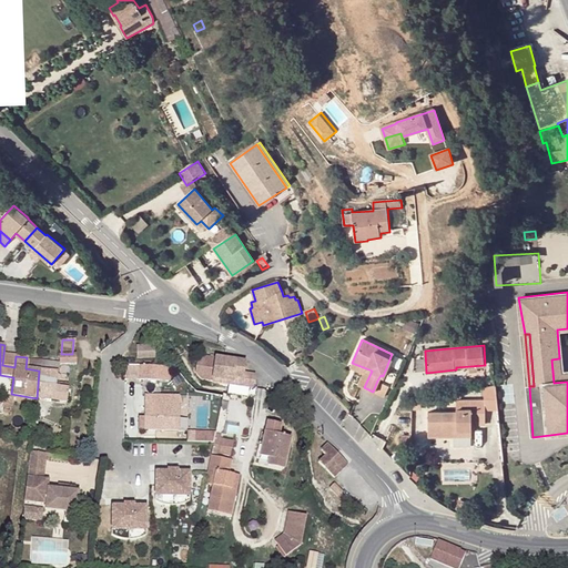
[(138,358),(156,358),(156,346),(138,346),(138,358)]
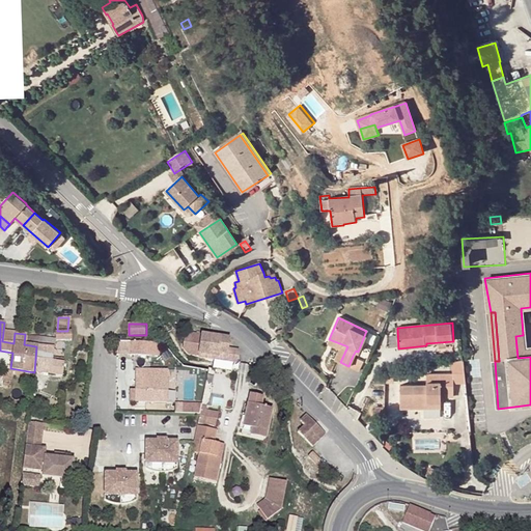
[(3,331),(2,341),(14,343),(15,333),(15,332),(3,331)]
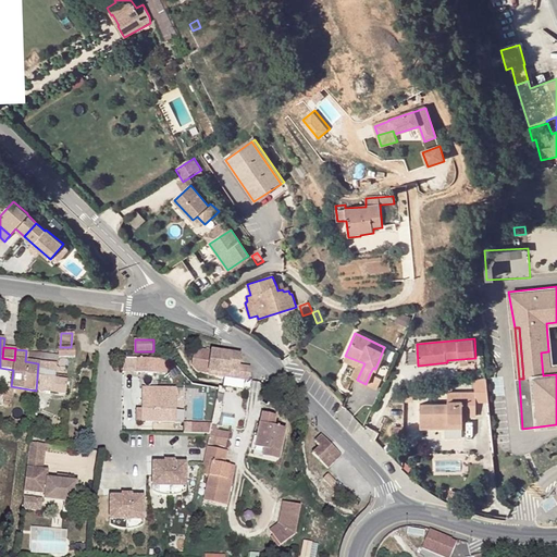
[(75,347),(71,347),(60,347),(60,358),(75,358),(75,347)]
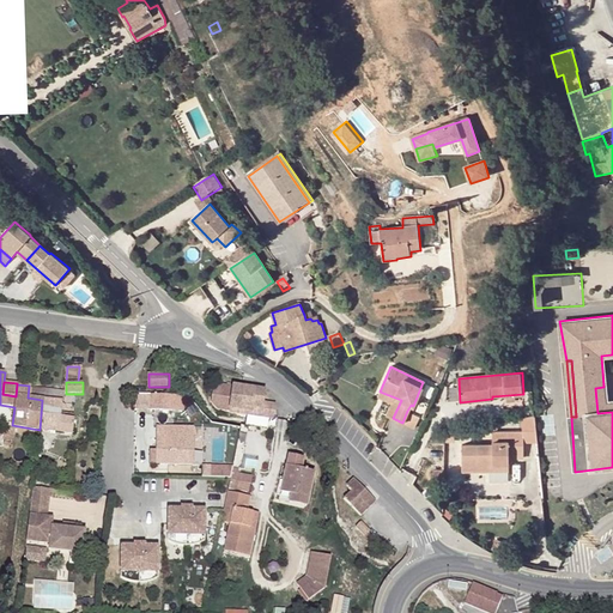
[(217,408),(247,414),(261,417),(273,418),(274,405),(263,404),(265,390),(213,383),(211,400),(217,408)]
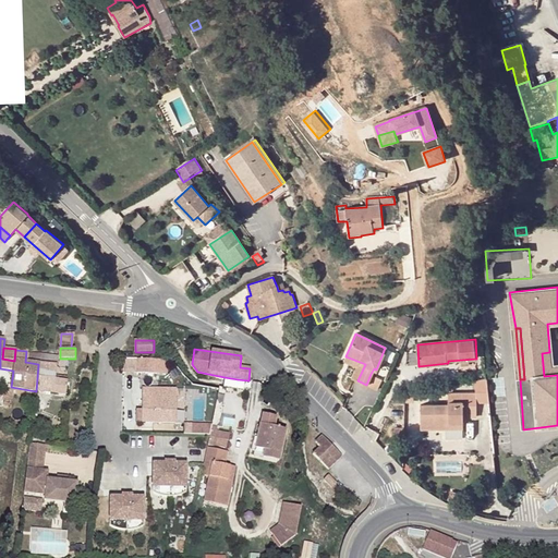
[(57,354),(26,351),(25,362),(38,364),(36,391),(65,395),(67,377),(56,375),(57,363),(56,363),(57,354)]
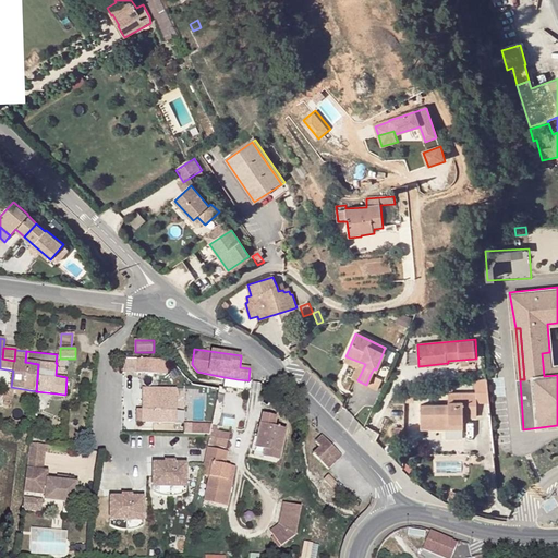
[(557,375),(557,365),(552,367),(549,352),(542,353),(544,376),(557,375)]
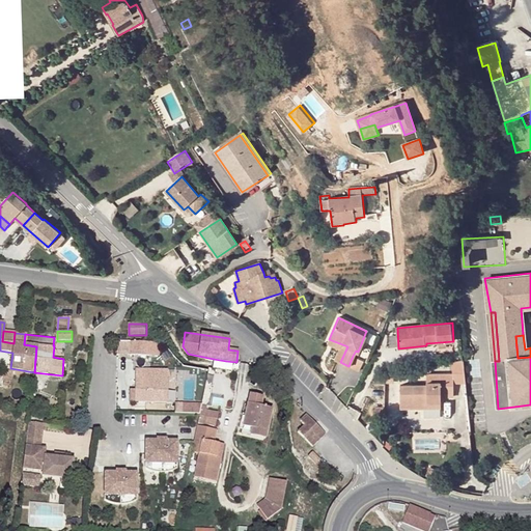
[(347,346),(329,339),(327,343),(339,350),(335,360),(340,362),(347,346)]
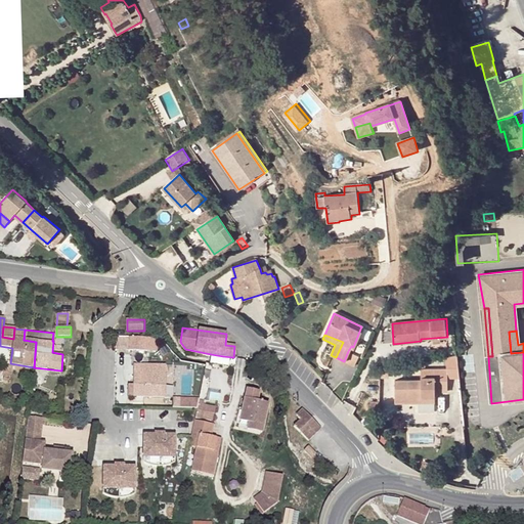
[(144,339),(129,338),(129,350),(144,351),(144,339)]
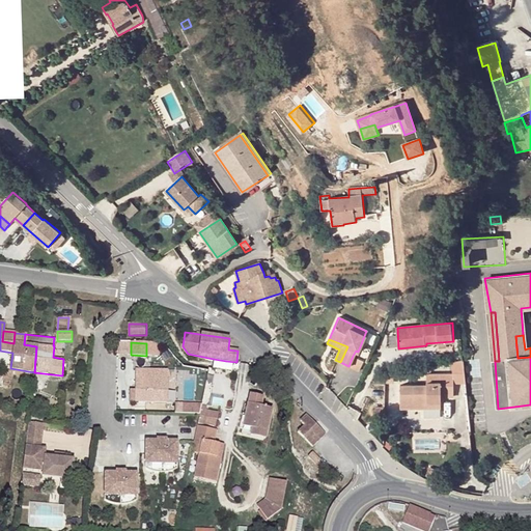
[(364,361),(353,356),(348,366),(359,370),(364,361)]
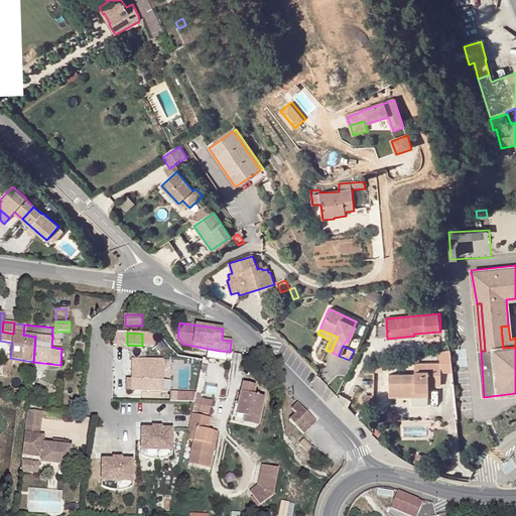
[(208,350),(207,355),(207,356),(219,358),(220,352),(220,351),(208,349),(208,350)]
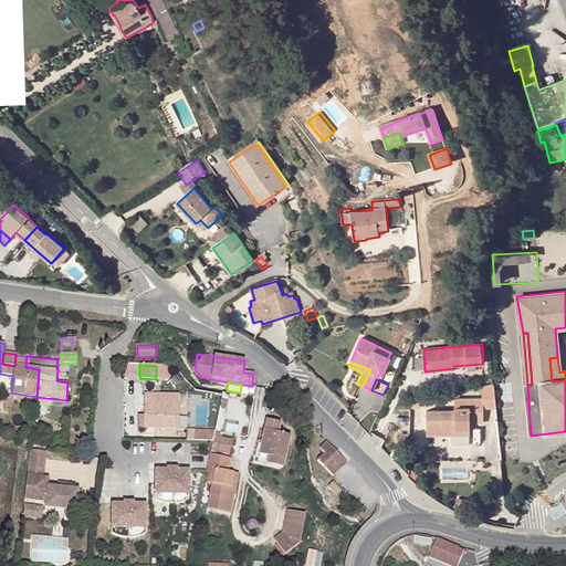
[(11,407),(13,394),(11,392),(4,392),(3,406),(11,407)]
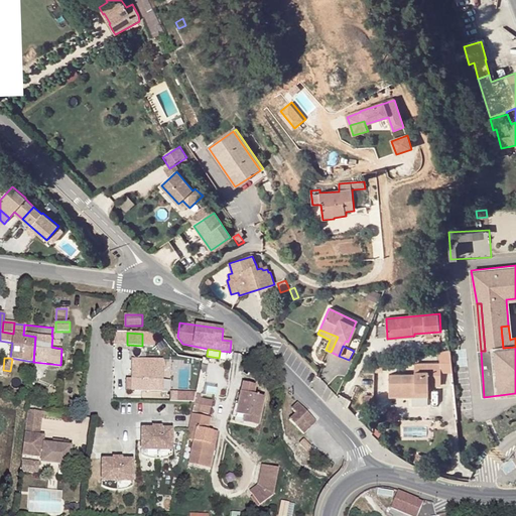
[(163,361),(132,358),(131,378),(131,383),(130,388),(161,390),(162,380),(163,361)]
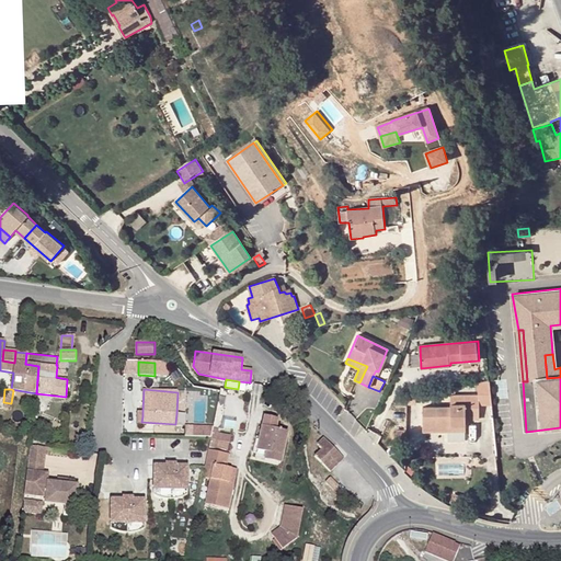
[(481,398),(451,398),(451,409),(424,409),(424,432),(453,432),(453,427),(467,427),(467,421),(481,421),(481,398)]
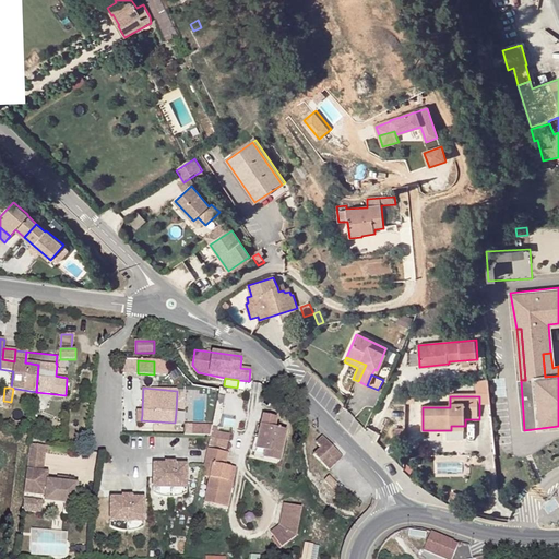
[(176,412),(175,423),(182,424),(183,412),(176,412)]
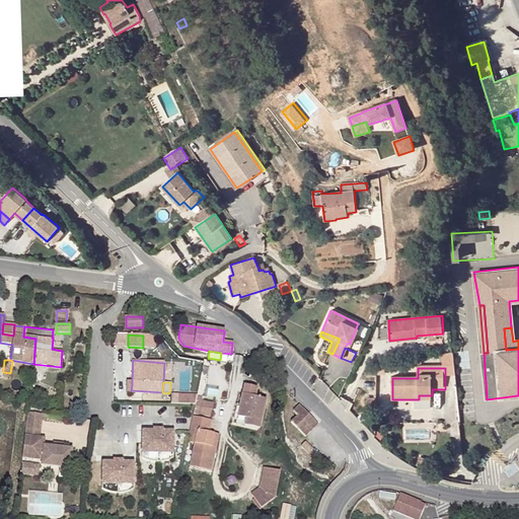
[(197,403),(197,394),(175,393),(175,403),(197,403)]
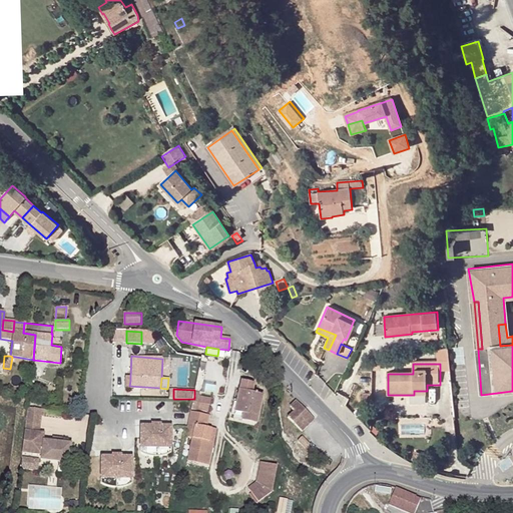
[(234,412),(242,414),(257,417),(262,395),(239,391),(234,412)]
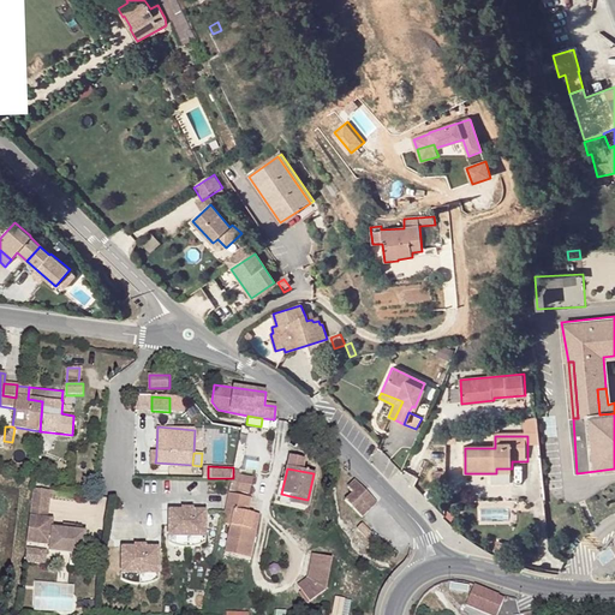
[(449,482),(440,479),(436,495),(446,497),(449,482)]
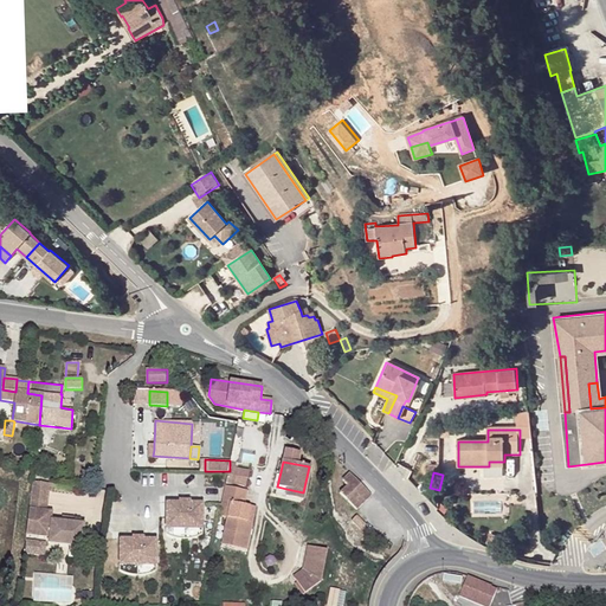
[(372,496),(350,474),(345,481),(349,485),(341,494),(358,510),(372,496)]
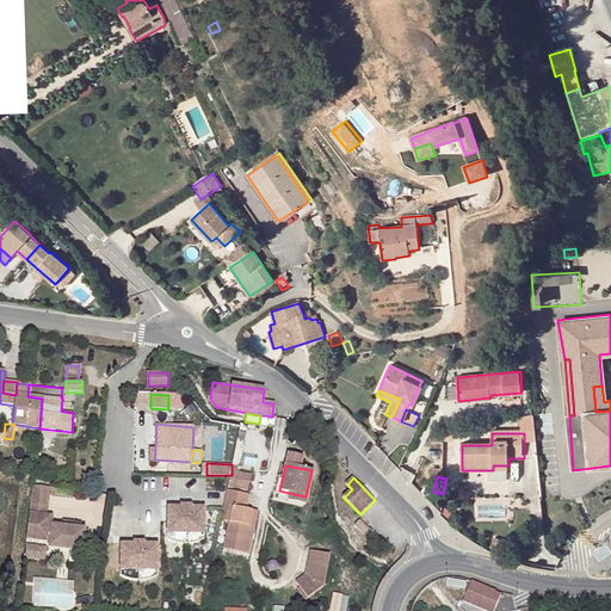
[(50,497),(50,487),(32,486),(25,538),(49,541),(50,524),(50,516),(44,514),(47,495),(50,497)]
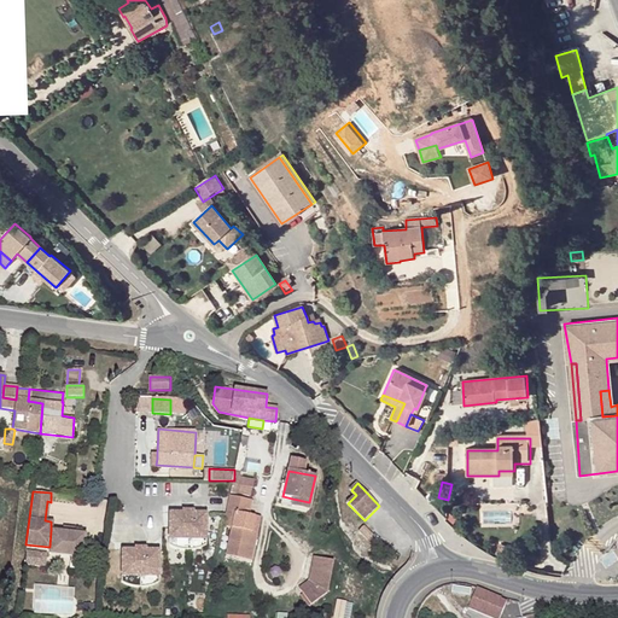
[(250,500),(229,496),(222,526),(231,528),(226,557),(250,561),(255,537),(250,535),(252,517),(248,516),(250,500)]
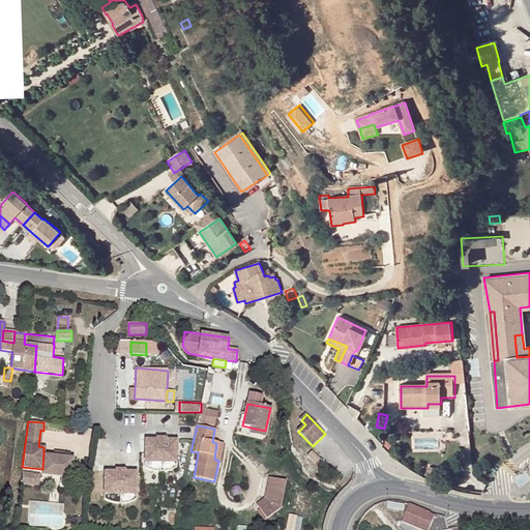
[(265,431),(251,428),(249,435),(264,438),(265,431)]
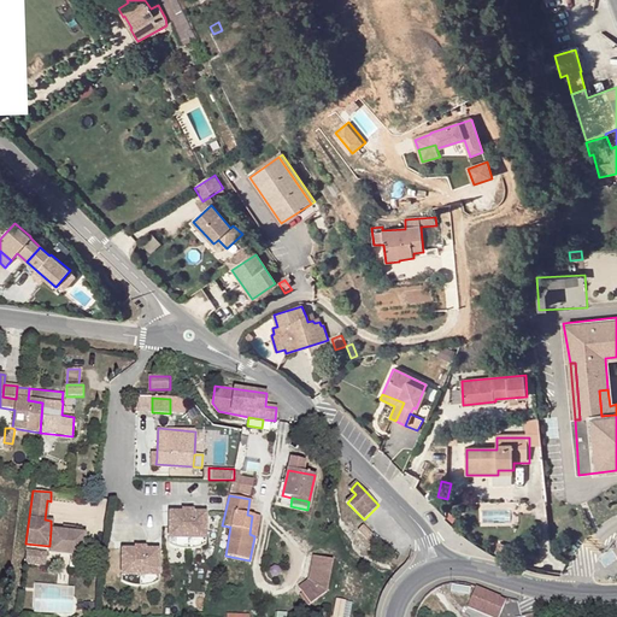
[(180,512),(168,511),(166,538),(204,539),(205,513),(192,512),(192,510),(180,510),(180,512)]
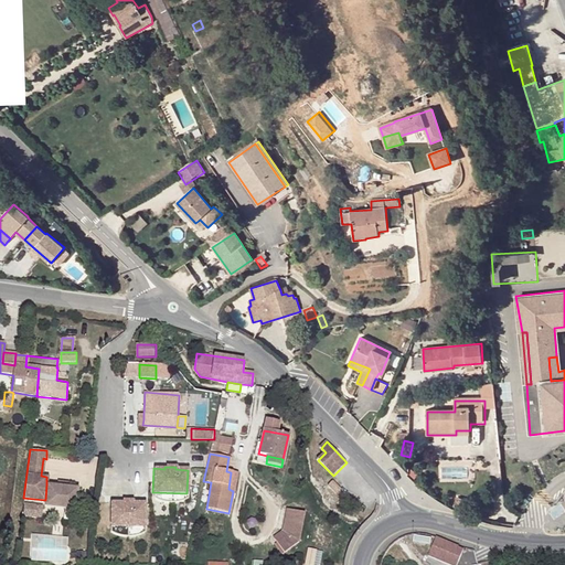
[(237,473),(231,472),(228,489),(233,491),(237,473)]
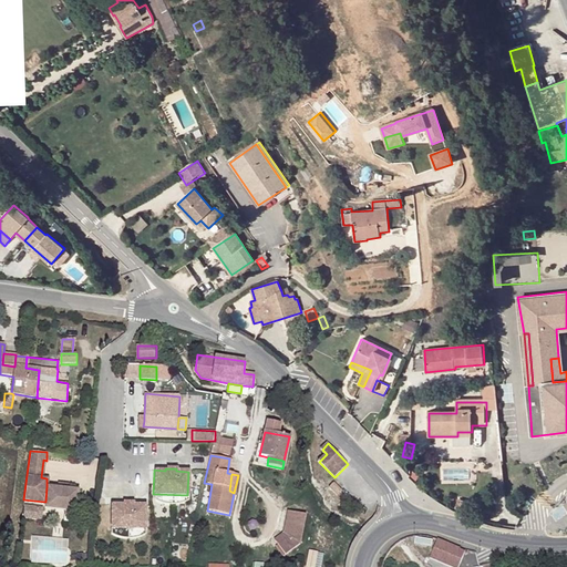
[(68,487),(55,487),(47,486),(45,502),(45,507),(76,508),(78,488),(68,487)]
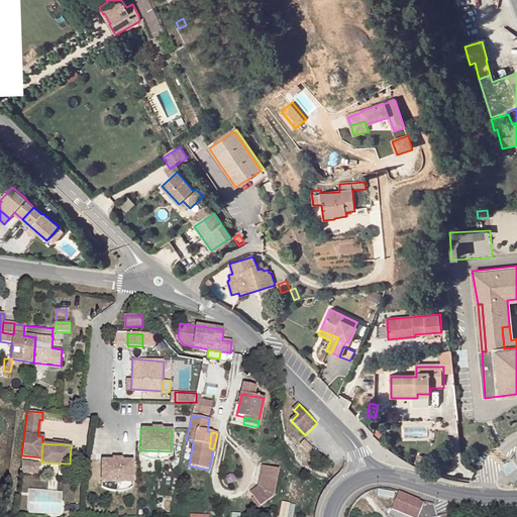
[(171,451),(139,450),(139,454),(140,455),(143,457),(145,458),(149,459),(153,460),(156,460),(157,460),(162,459),(165,458),(168,457),(170,456),(171,451)]
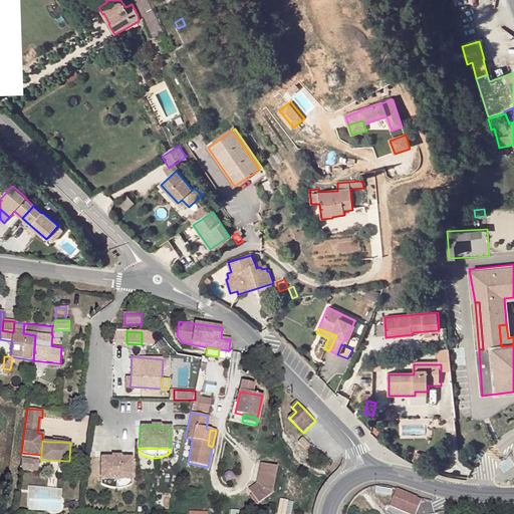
[(109,456),(99,456),(98,477),(130,479),(130,457),(119,457),(119,455),(109,454),(109,456)]
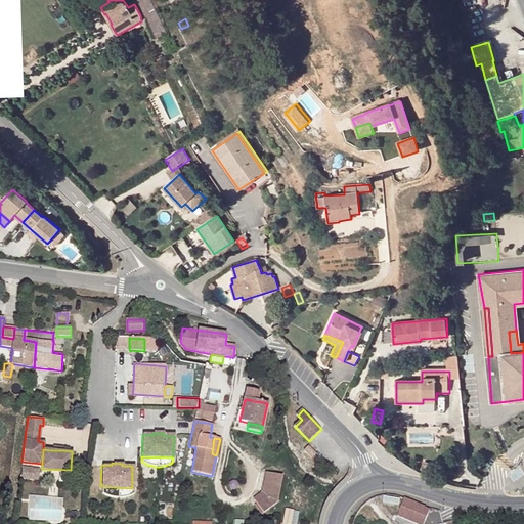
[(34,468),(23,468),(23,478),(34,479),(34,468)]
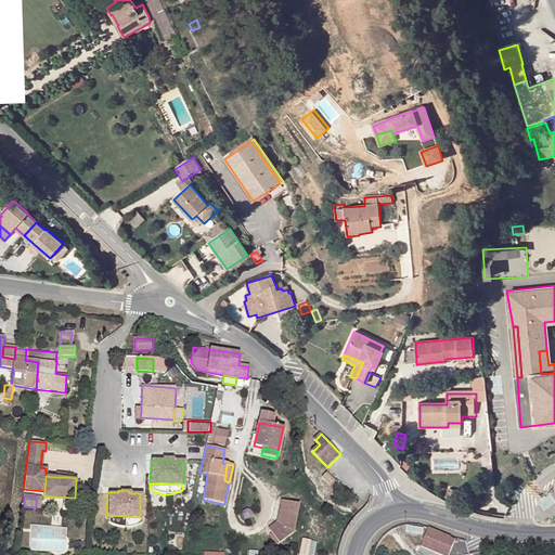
[(299,504),(283,500),(278,523),(269,529),(279,543),(294,532),(299,504)]
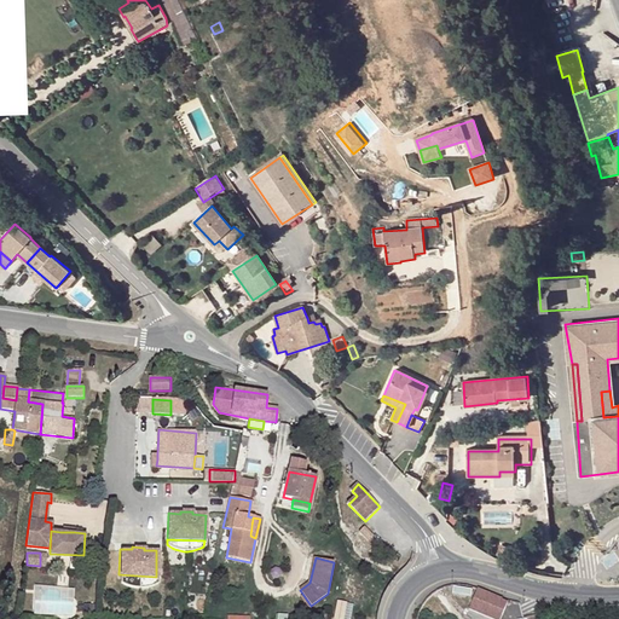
[(156,577),(119,574),(117,580),(120,582),(123,584),(127,585),(129,586),(132,586),(137,586),(138,586),(140,586),(145,586),(150,584),(155,583),(156,577)]
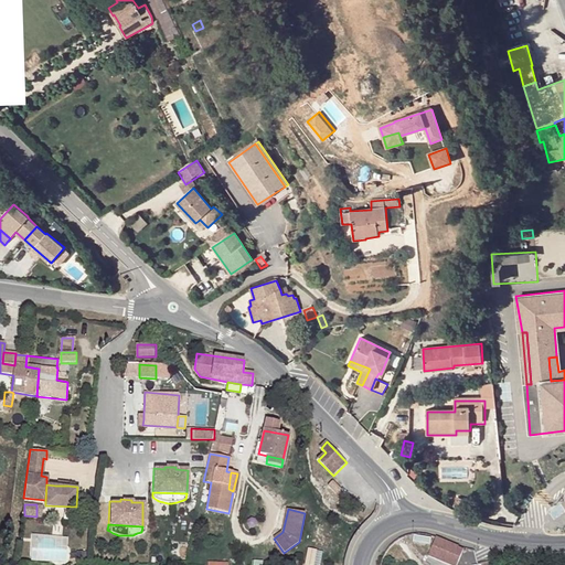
[(458,546),(437,539),(432,553),(452,561),(458,546)]
